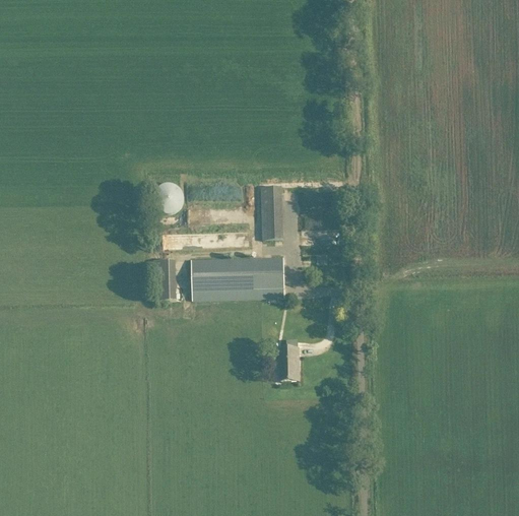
[(180,188),(177,185),(176,184),(174,183),(171,182),(169,182),(167,182),(164,182),(160,183),(158,184),(156,186),(155,188),(153,190),(152,193),(152,195),(152,197),(152,200),(152,202),(153,203),(154,206),(155,207),(156,208),(158,209),(160,210),(164,211),(169,212),(173,211),(175,210),(177,208),(179,207),(180,205),(182,203),(182,201),(183,199),(183,197),(183,195),(182,193),(181,190),(180,188)]
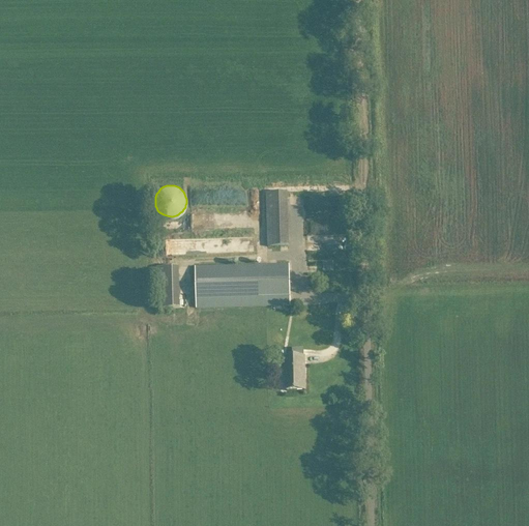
[(227,186),(226,200),(246,201),(247,187),(227,186)]
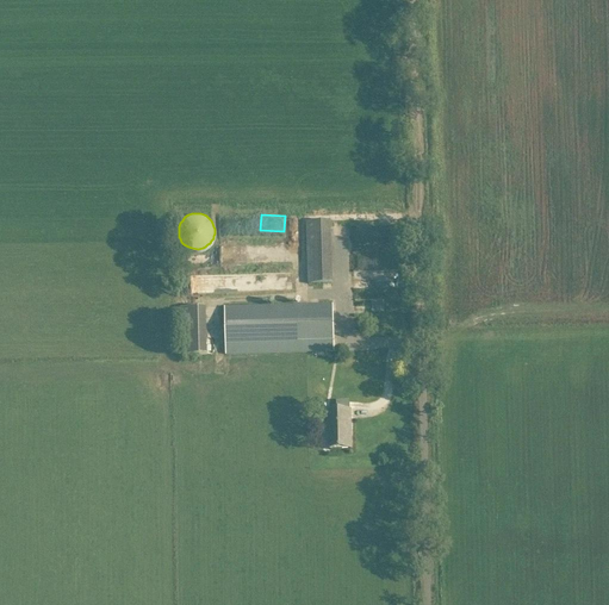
[(330,217),(318,218),(306,218),(308,280),(319,280),(331,279),(330,217)]
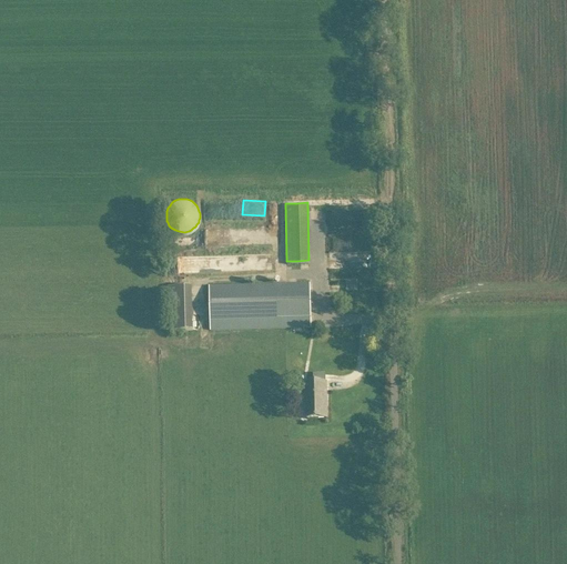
[(354,247),(326,248),(327,265),(364,264),(364,233),(354,234),(354,247)]
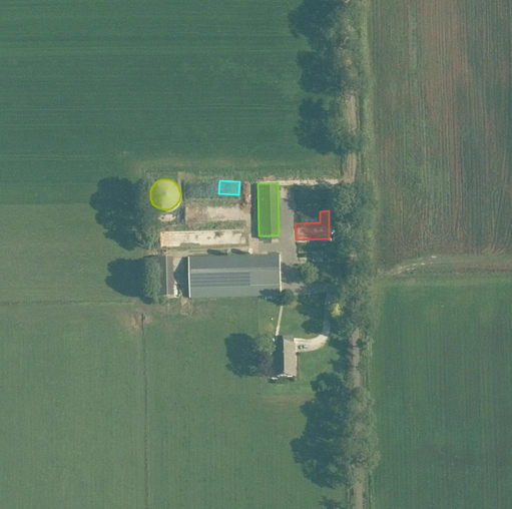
[(159,240),(225,240),(225,230),(159,230),(159,240)]
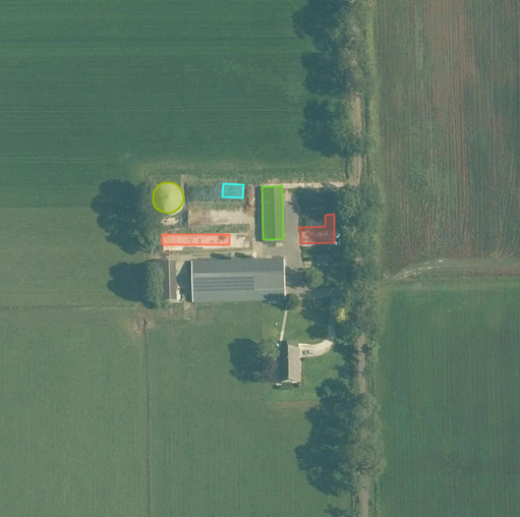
[(283,257),(274,257),(190,260),(191,299),(274,297),(284,296),(283,257)]
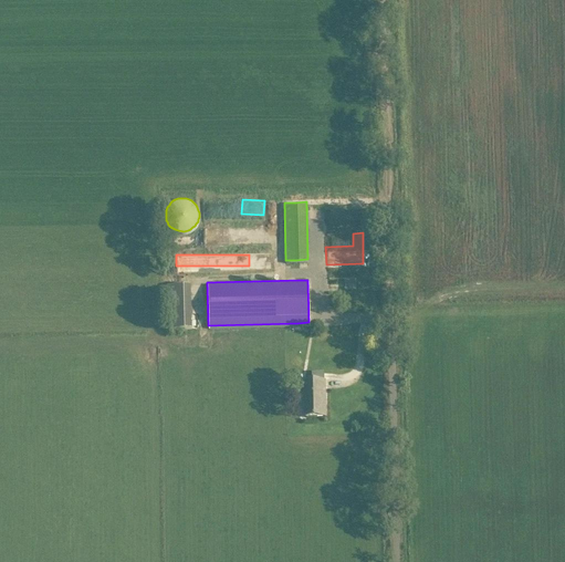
[(169,282),(166,282),(167,325),(170,325),(190,325),(189,281),(169,282)]
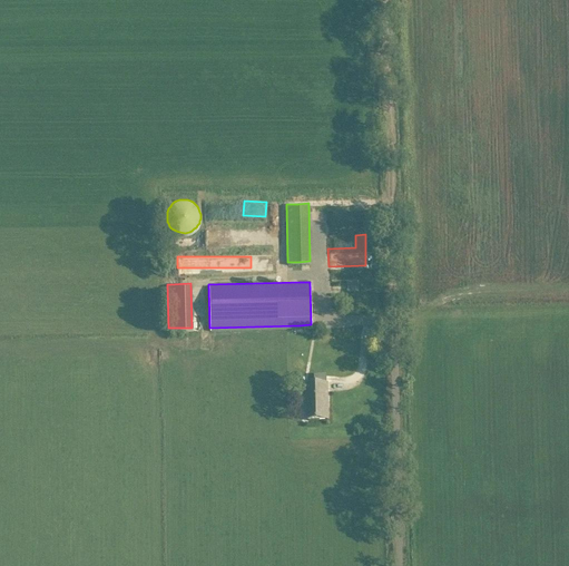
[(326,380),(314,380),(305,381),(306,417),(326,416),(326,380)]
